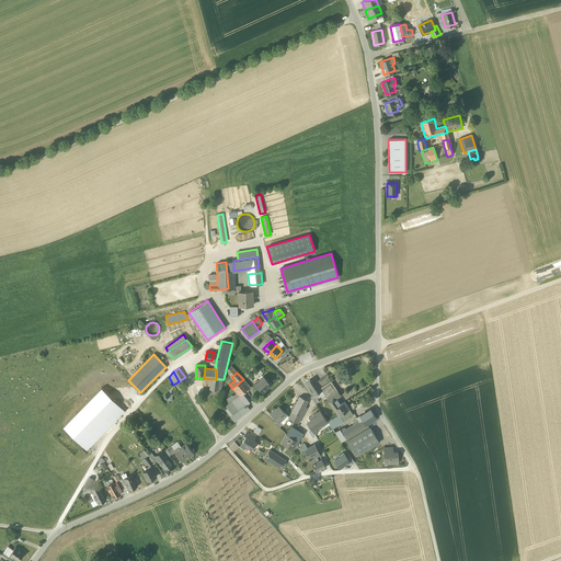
[(327,375),(320,379),(317,381),(320,388),(324,386),(331,381),(327,375)]
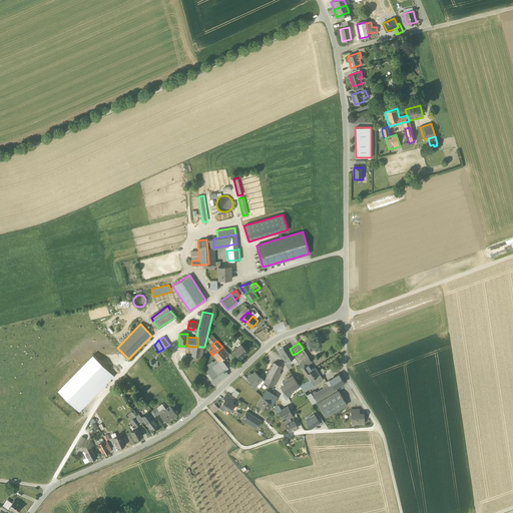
[(237,356),(240,359),(248,351),(240,344),(232,351),(235,354),(237,356)]
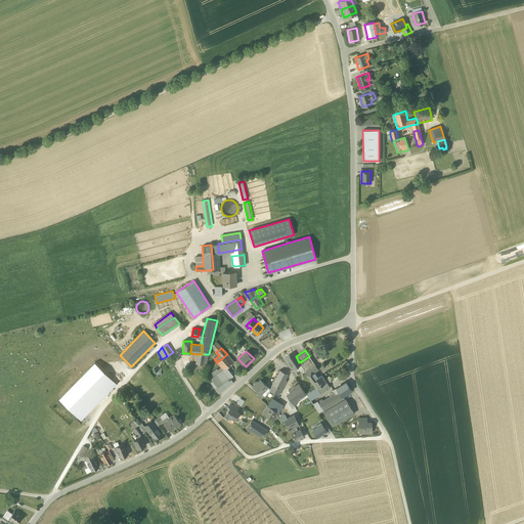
[(204,364),(205,354),(202,354),(198,354),(195,363),(204,364)]
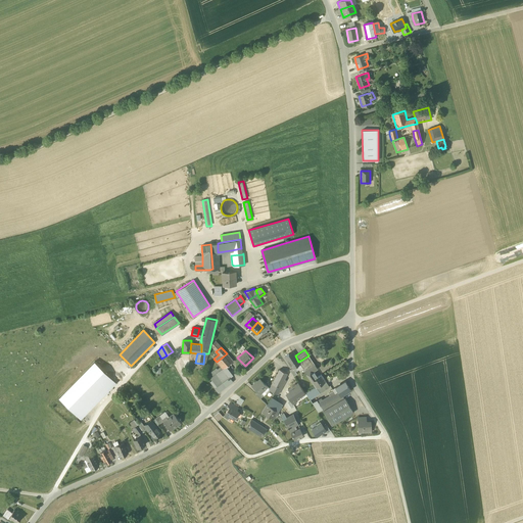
[(233,361),(227,353),(217,362),(221,367),(223,369),(228,365),(233,361)]
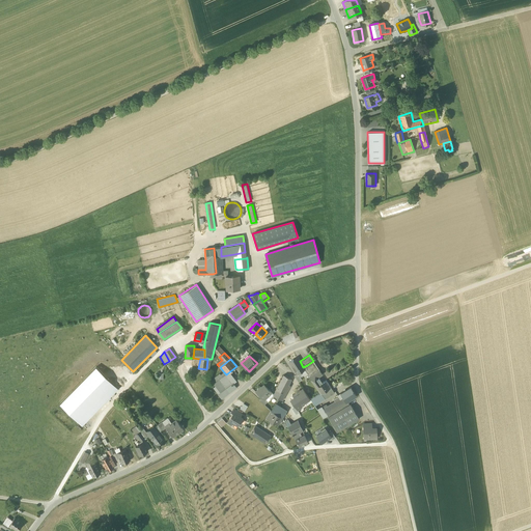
[(298,373),(305,369),(303,367),(300,361),(298,359),(295,361),(292,359),(289,362),(297,373),(298,374),(298,373)]
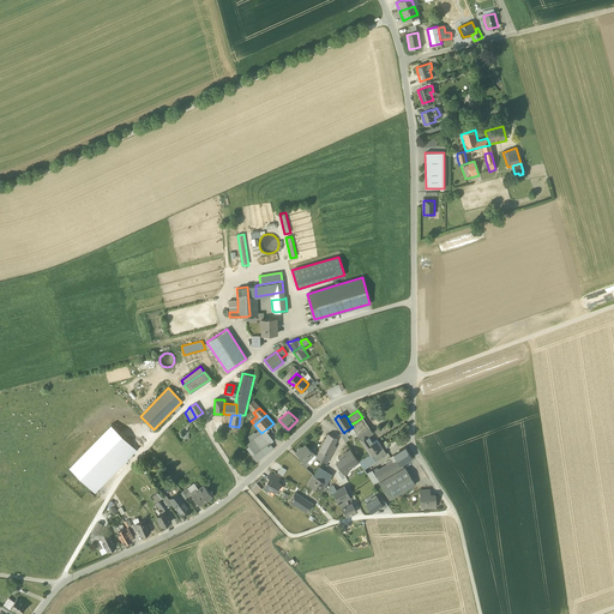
[(355,432),(357,434),(368,427),(362,417),(355,422),(350,425),(353,427),(355,432)]
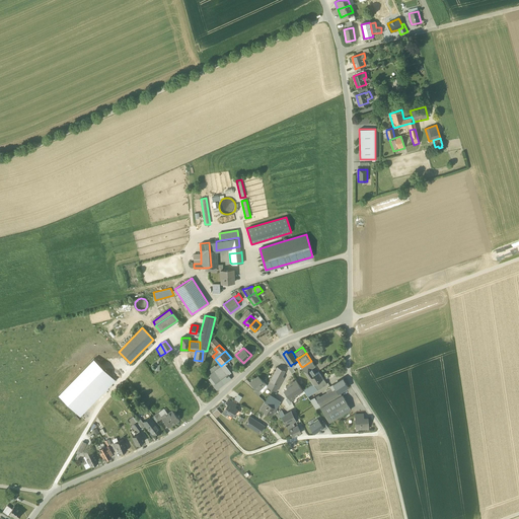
[(171,361),(166,354),(162,357),(167,364),(171,361)]
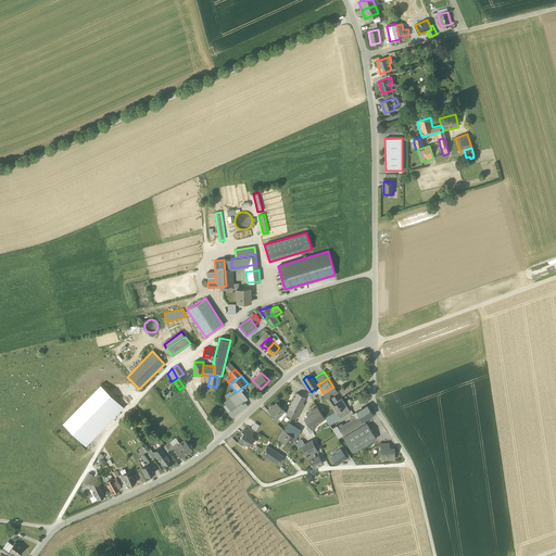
[(81,442),(119,403),(100,384),(63,422),(81,442)]
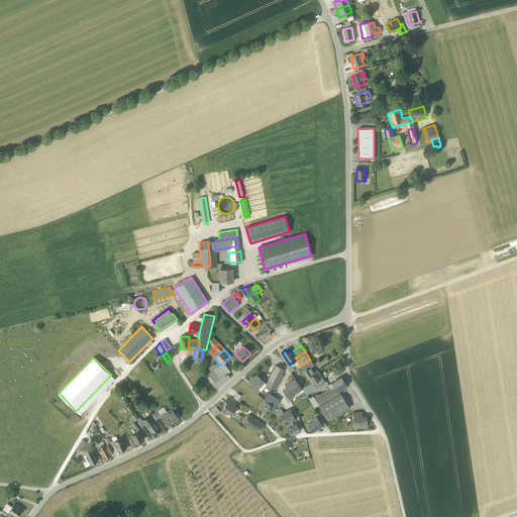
[(301,366),(304,371),(310,367),(313,365),(314,365),(310,359),(301,366)]
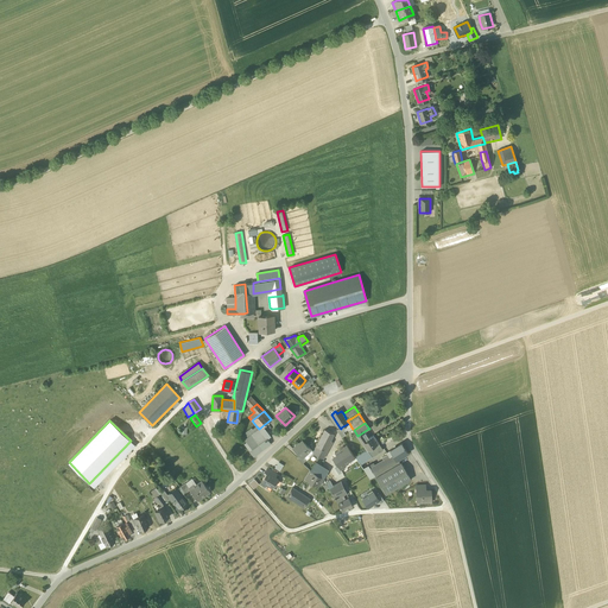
[(270,436),(267,432),(264,436),(259,429),(257,426),(249,432),(249,431),(242,436),(247,442),(253,450),(259,444),(267,438),(270,436)]
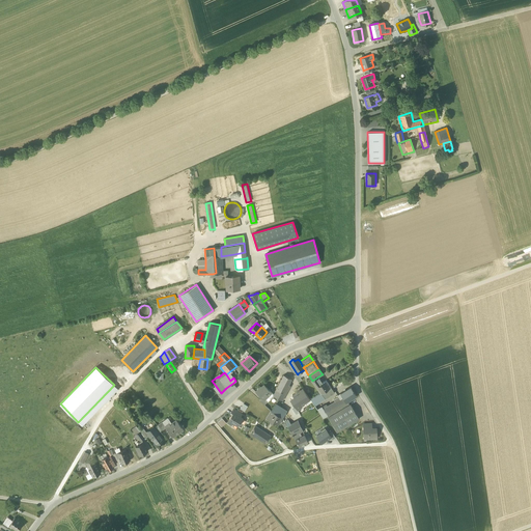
[(283,375),(276,390),(284,394),(290,381),(291,380),(290,379),(283,375)]
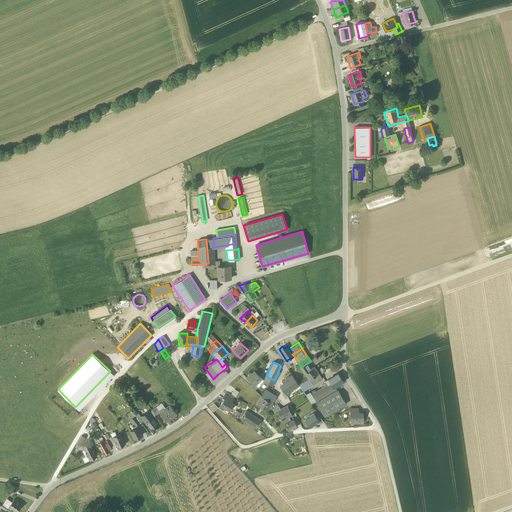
[(301,367),(305,373),(310,369),(307,363),(301,367)]
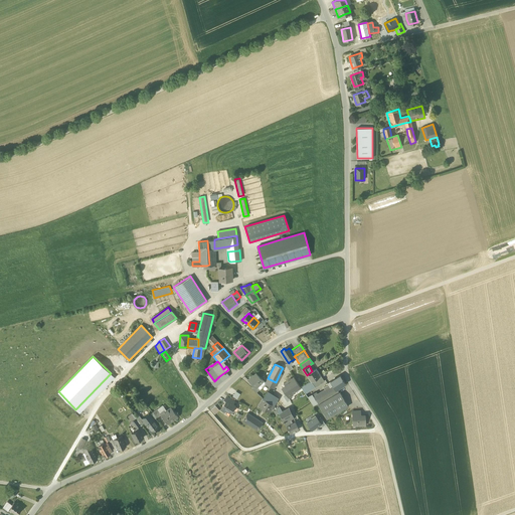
[(316,368),(312,371),(307,375),(311,381),(320,374),(316,368)]
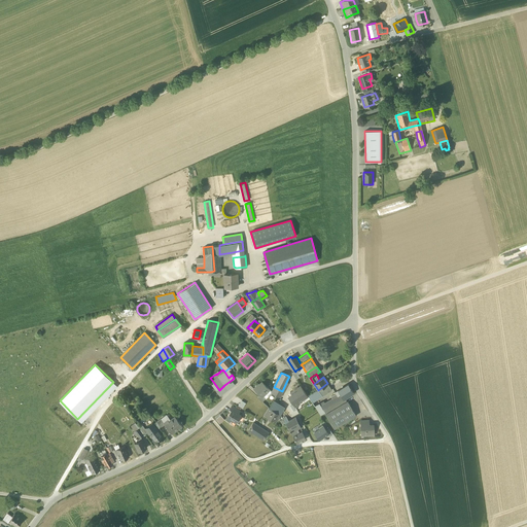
[(227,389),(235,385),(232,380),(224,385),(227,389)]
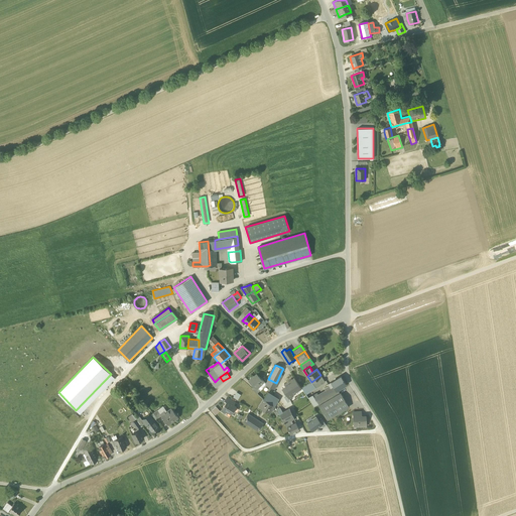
[(111,374),(76,410),(80,413),(115,378),(111,374)]
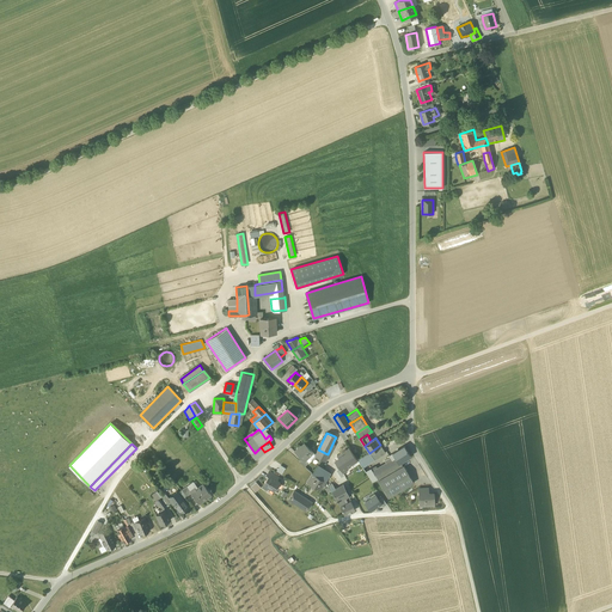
[(303,458),(305,460),(313,452),(304,444),(301,447),(300,446),(295,452),(303,458)]
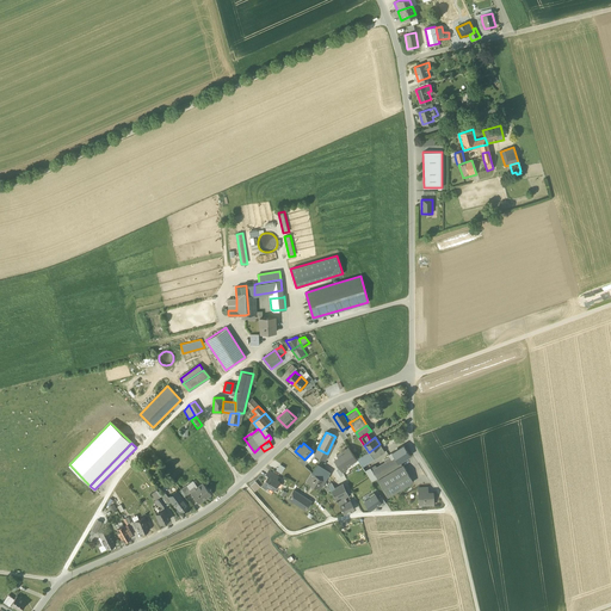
[(254,460),(264,451),(260,446),(254,452),(248,444),(246,446),(254,460)]
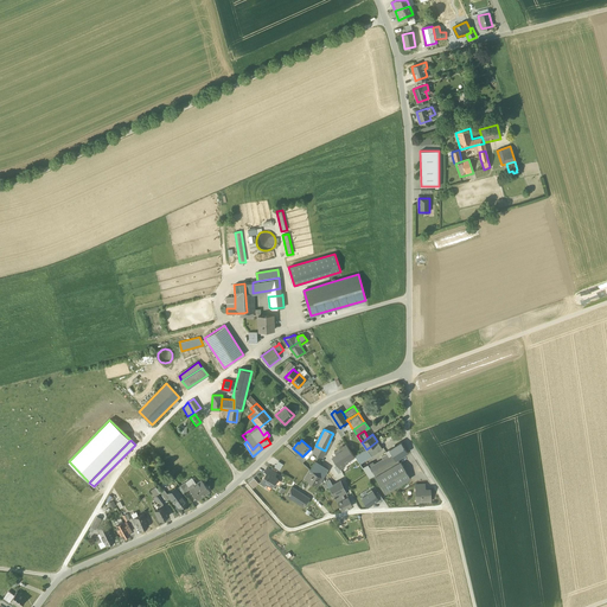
[(371,455),(382,448),(377,441),(366,449),(371,455)]
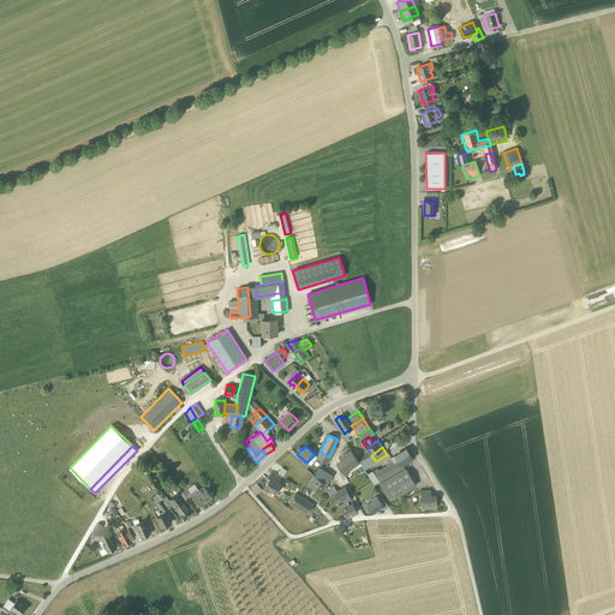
[(398,461),(400,466),(401,466),(401,465),(400,464),(405,461),(406,463),(412,458),(406,448),(394,457),(398,461)]
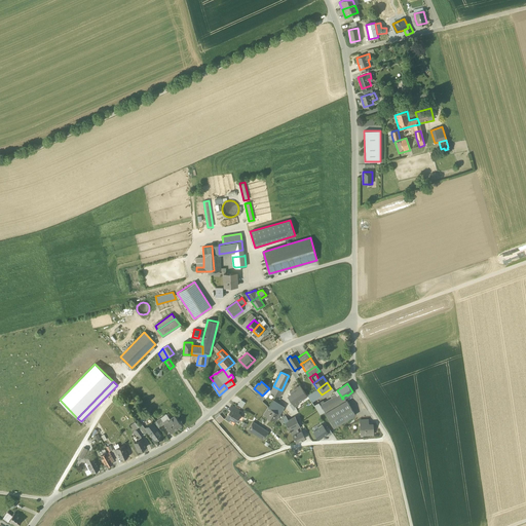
[(300,384),(296,387),(304,399),(307,396),(300,384)]
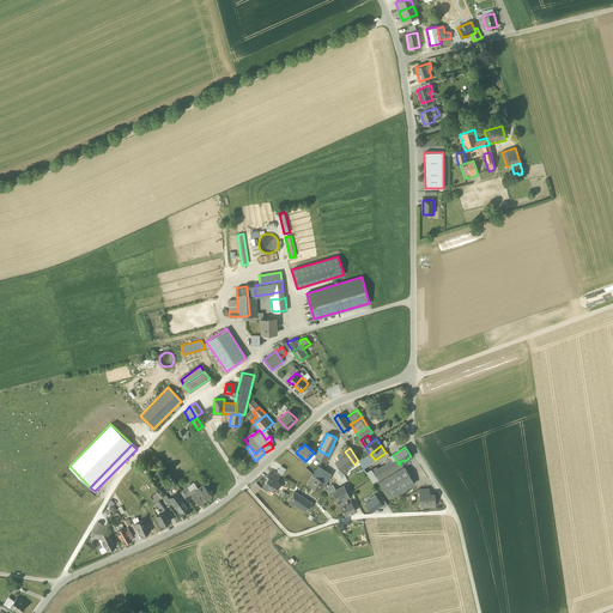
[(329,455),(328,455),(319,450),(316,455),(315,457),(316,457),(326,462),(329,455)]
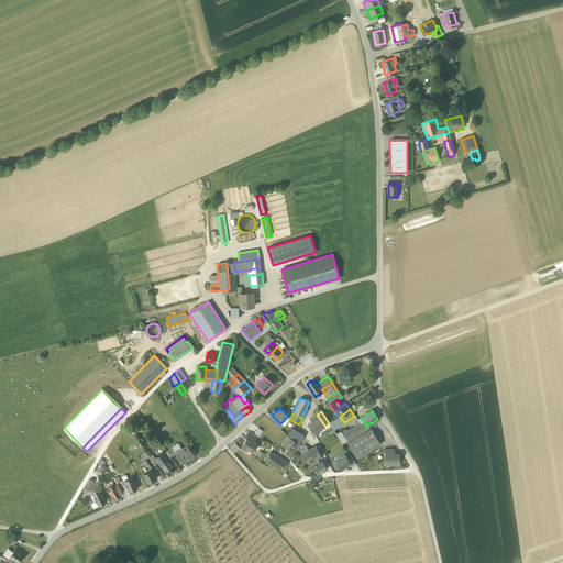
[(319,431),(326,427),(317,415),(310,419),(312,423),(309,426),(313,432),(315,433),(319,431)]
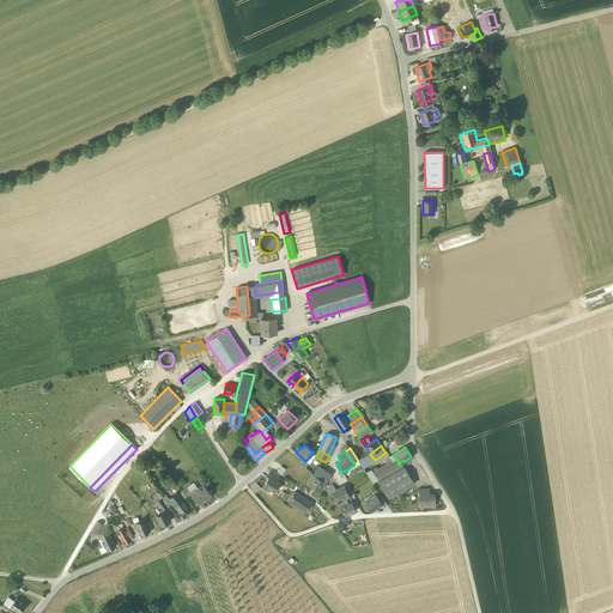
[(305,461),(309,465),(316,457),(315,457),(316,455),(314,453),(305,461)]
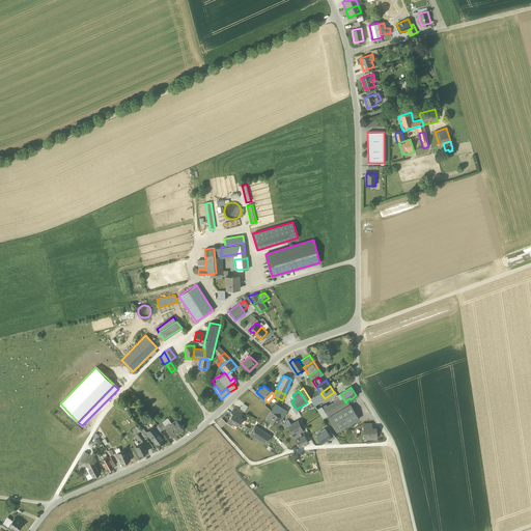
[(314,396),(310,399),(314,406),(325,398),(320,393),(314,397),(314,396)]
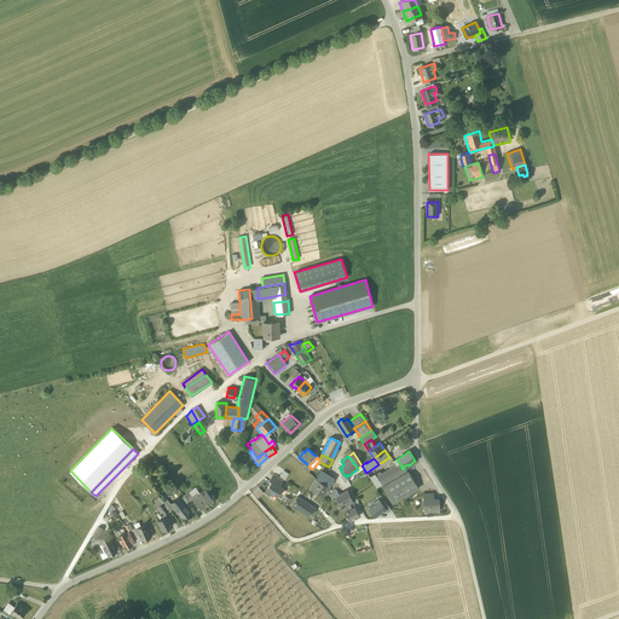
[(370,478),(376,487),(382,485),(382,486),(408,472),(406,469),(405,470),(404,469),(403,469),(400,464),(397,467),(395,463),(389,466),(392,469),(382,474),(377,478),(375,479),(374,475),(370,478)]
